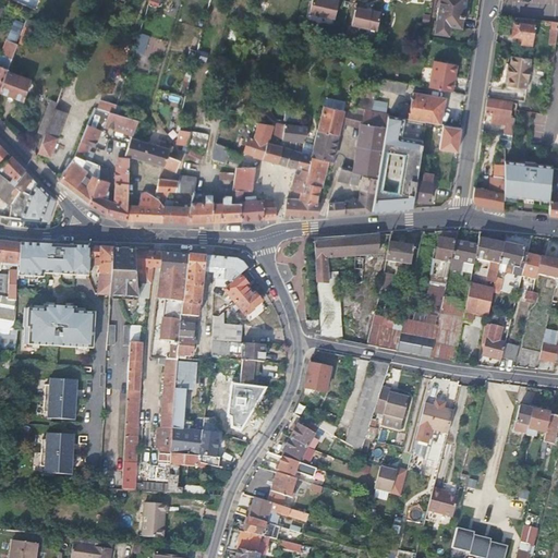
[(98,0),(93,0),(85,22),(91,24),(98,0)]
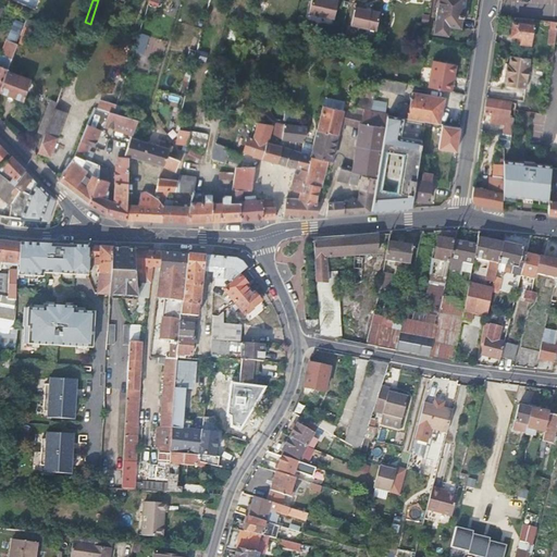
[(337,1),(331,0),(311,0),(308,15),(333,21),(337,1)]
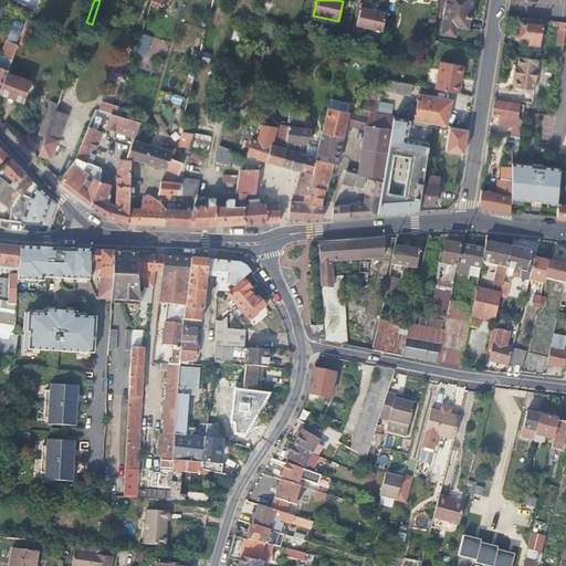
[(446,0),(441,34),(456,37),(457,27),(469,29),(472,0),(446,0)]
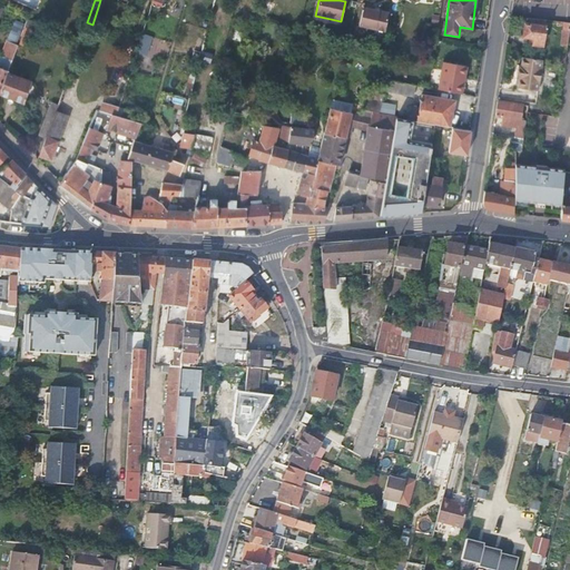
[(387,13),(363,9),(359,28),(383,33),(387,13)]
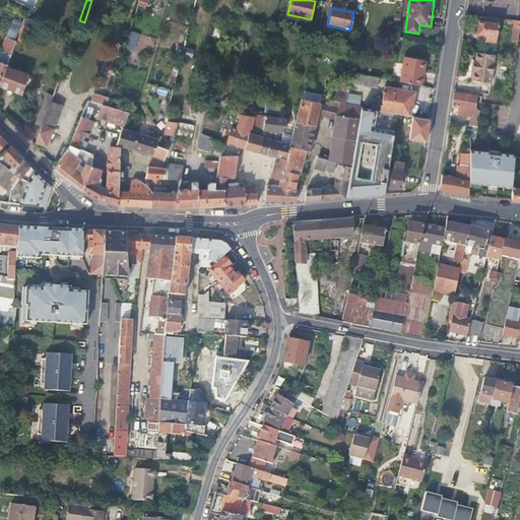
[(500,18),(481,16),(481,21),(479,21),(478,34),(488,35),(486,40),(497,42),(500,18)]
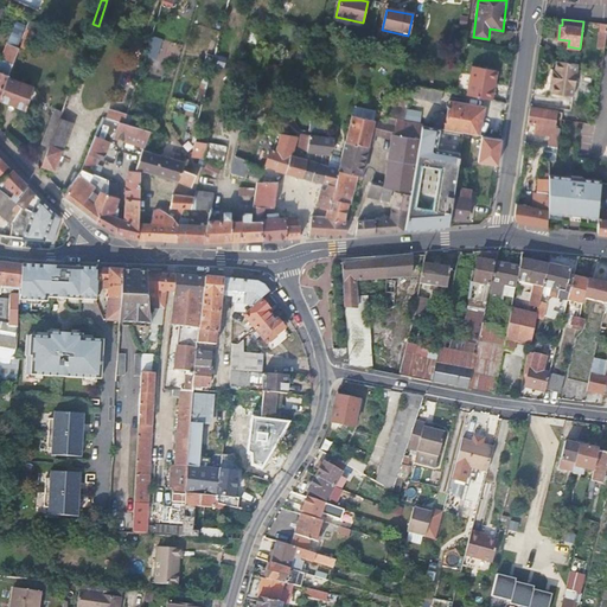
[(8,40),(20,44),(27,25),(16,20),(8,40)]
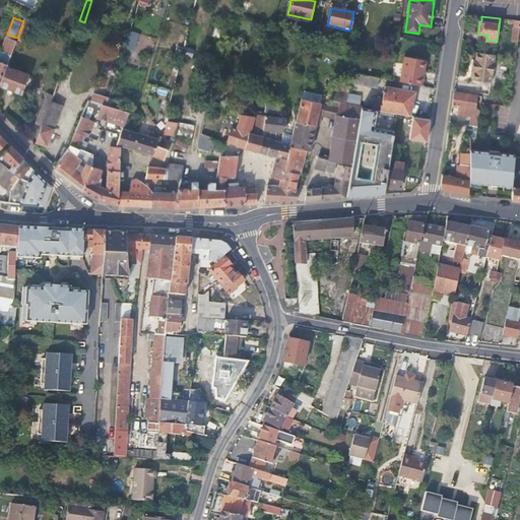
[(30,27),(22,24),(17,38),(17,40),(24,43),(30,27)]
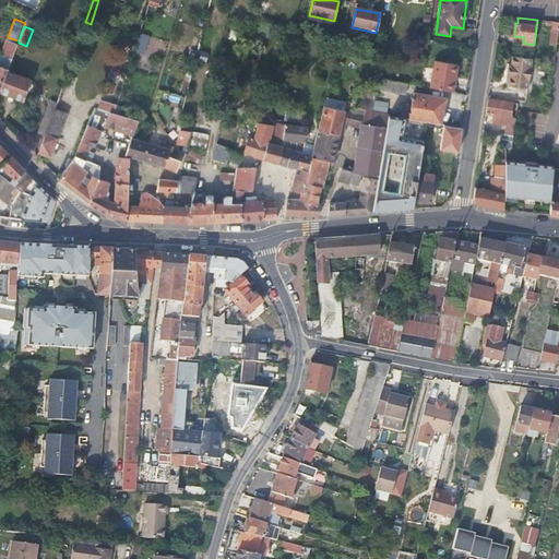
[(149,31),(141,27),(133,51),(143,55),(146,43),(162,47),(163,42),(147,36),(149,31)]
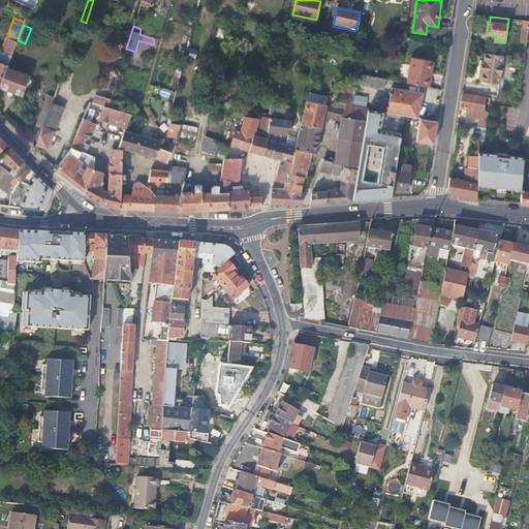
[(11,56),(17,42),(6,38),(1,53),(11,56)]
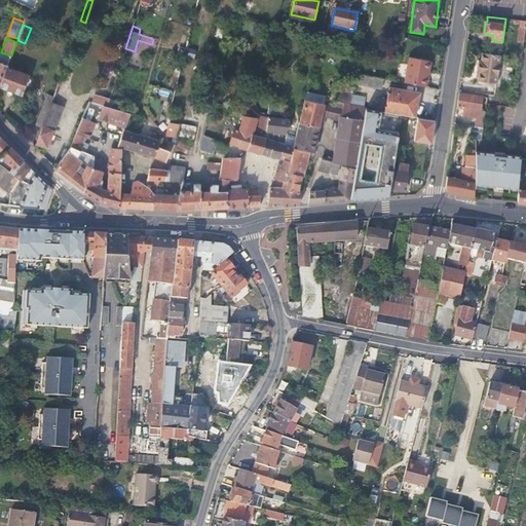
[(414,41),(401,39),(400,45),(413,47),(414,41)]
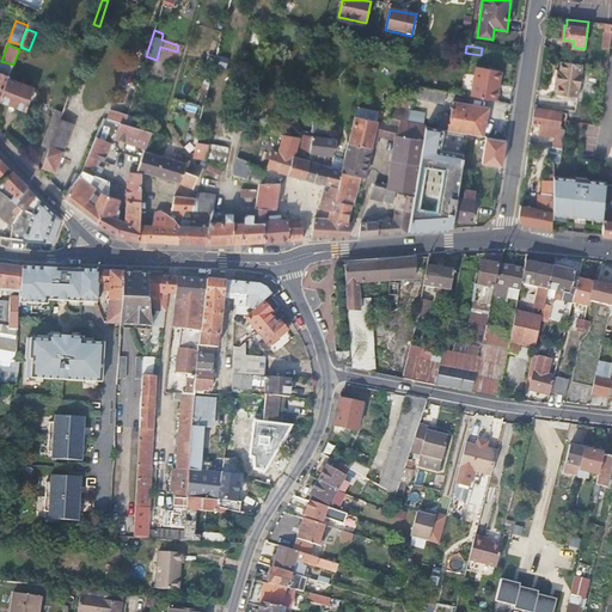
[(476,73),(471,95),(495,99),(499,81),(500,81),(502,72),(478,67),(481,55),(465,53),(463,69),(476,73)]
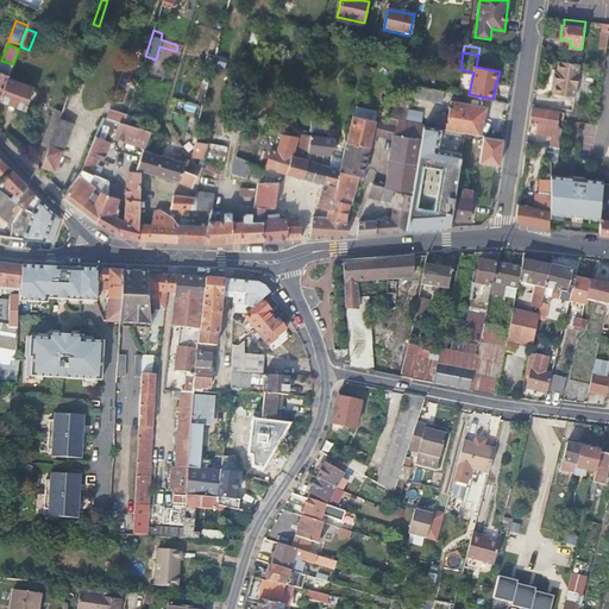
[(579,64),(558,61),(557,70),(554,69),(552,83),(554,85),(554,87),(554,93),(576,95),(579,64)]
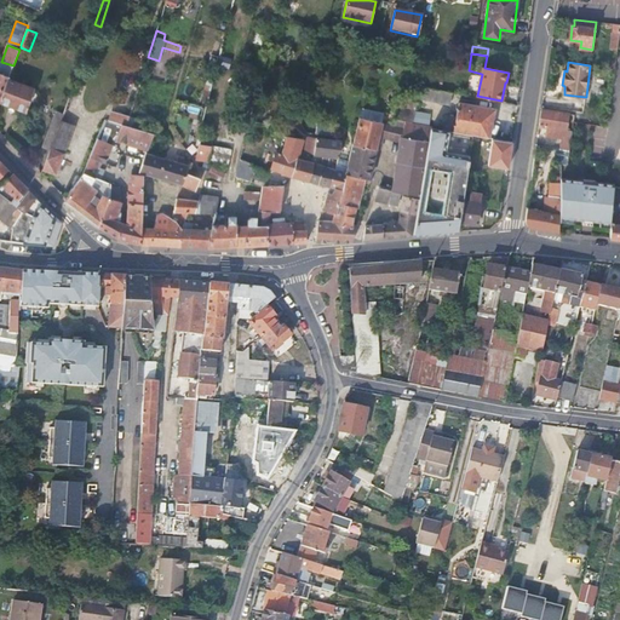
[(460,68),(455,92),(477,96),(482,74),(469,70),(460,68)]
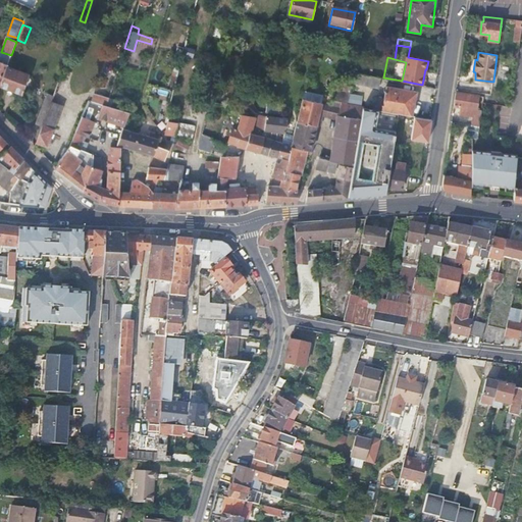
[(29,73),(7,65),(0,84),(0,85),(20,94),(29,73)]
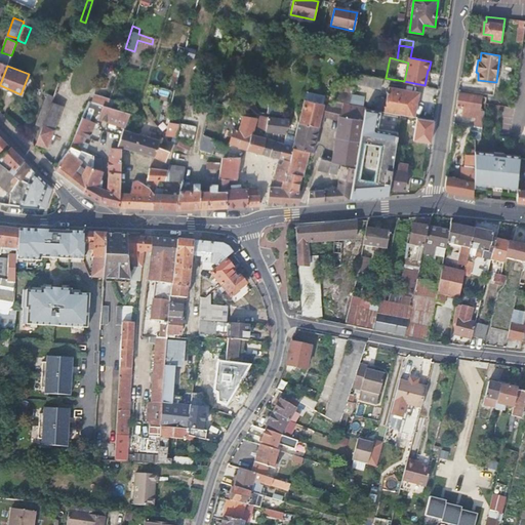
[(386,78),(356,73),(355,80),(374,84),(369,108),(377,109),(378,110),(400,113),(414,116),(418,92),(390,87),(387,97),(379,96),(381,85),(384,85),(386,78)]
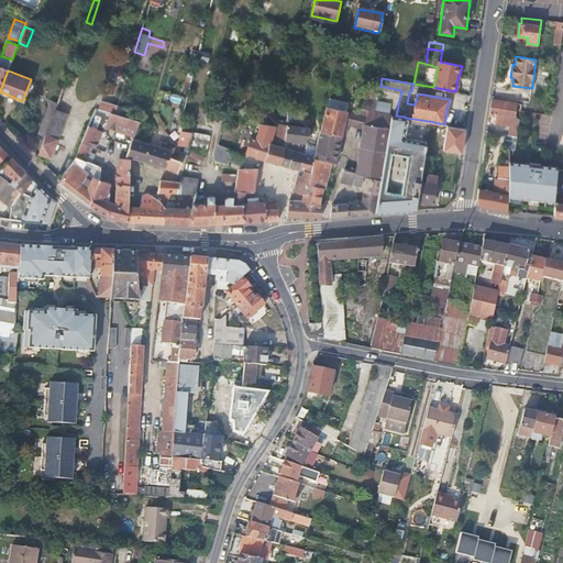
[(188,95),(191,80),(185,79),(180,92),(188,95)]
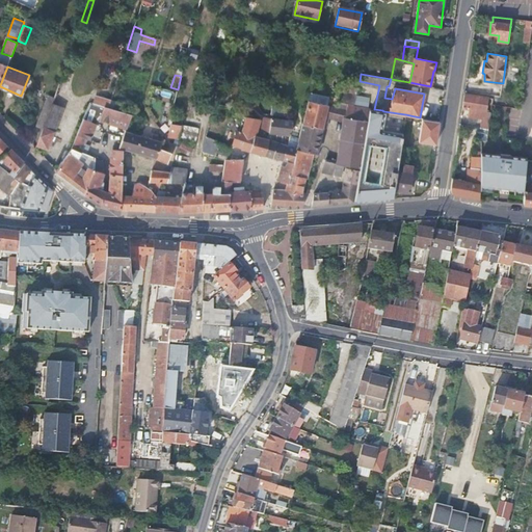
[(54,97),(47,95),(38,116),(46,118),(51,106),(54,97)]
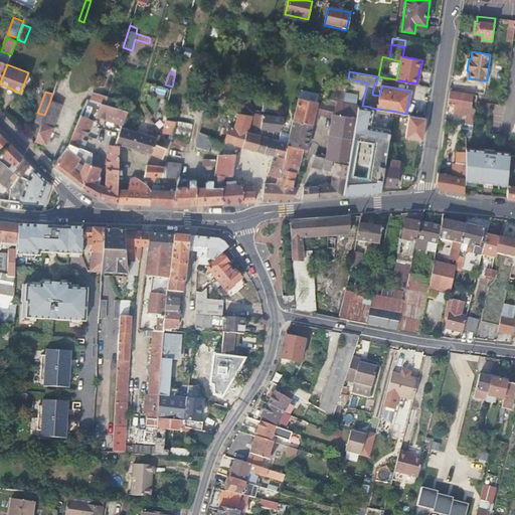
[(108,96),(92,92),(89,101),(98,103),(104,105),(107,98),(108,96)]
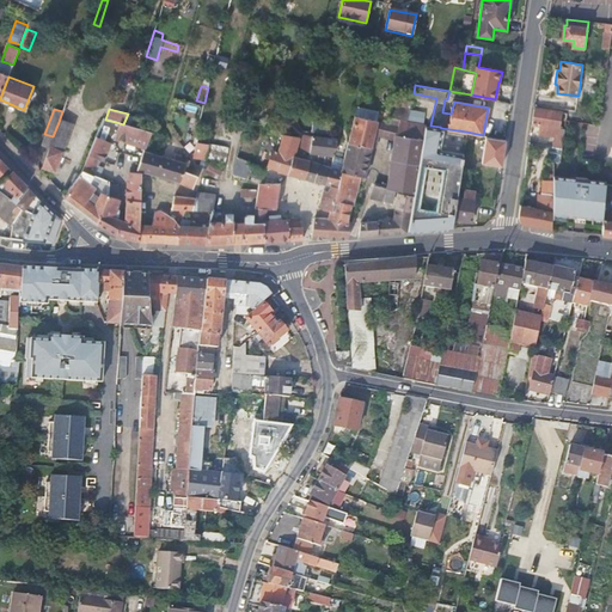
[(562,114),(536,109),(533,124),(542,126),(540,135),(556,138),(555,147),(563,150),(565,129),(560,128),(562,114)]
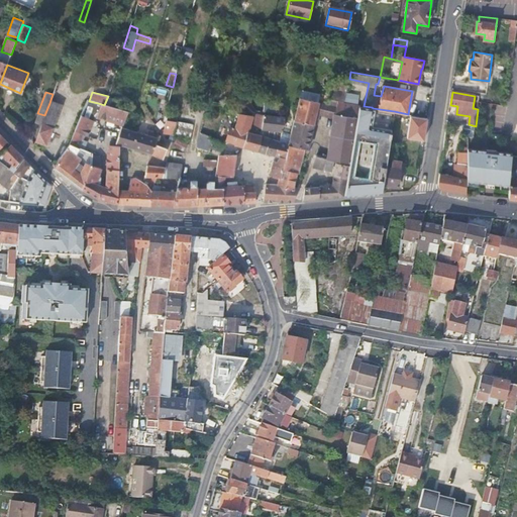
[(115,101),(107,98),(104,105),(113,108),(115,101)]
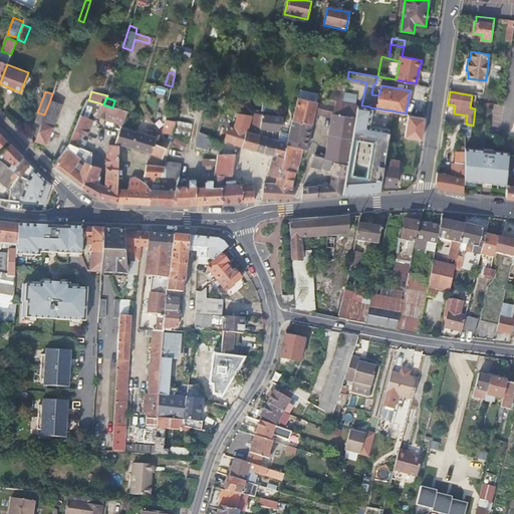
[(315,101),(297,97),(293,115),(287,143),(302,148),(305,149),(311,127),(313,113),(315,101)]
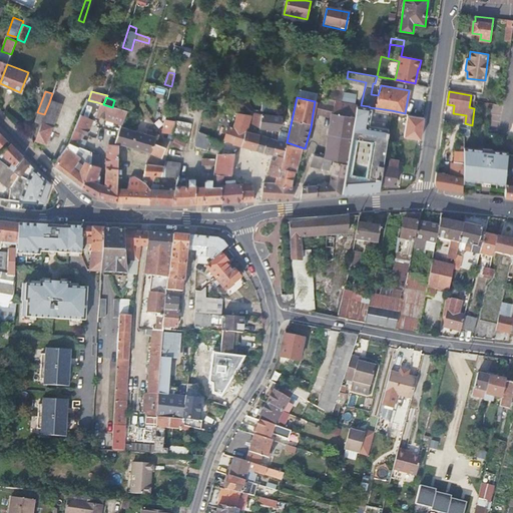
[(81,112),(72,137),(69,144),(78,148),(80,148),(81,146),(83,147),(86,141),(81,139),(83,134),(85,135),(92,120),(97,114),(97,115),(123,122),(127,111),(112,107),(103,104),(97,102),(88,100),(86,99),(81,112)]
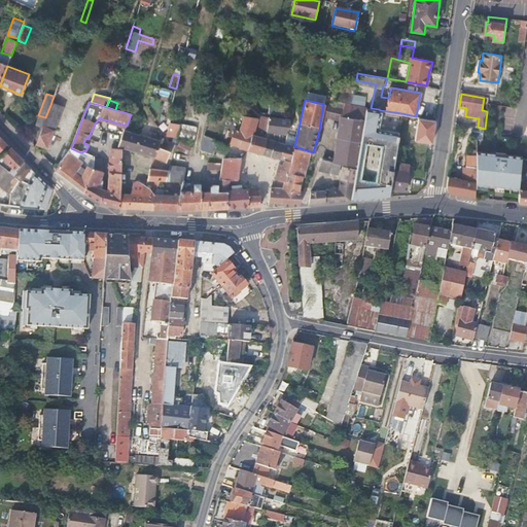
[(345,103),(344,108),(342,121),(335,161),(335,163),(341,164),(343,165),(347,165),(349,166),(356,167),(367,107),(351,104),(345,103)]
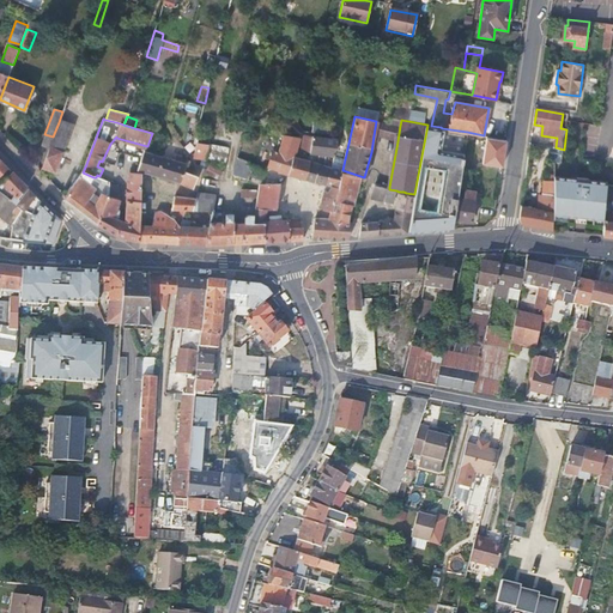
[(267,125),(249,121),(247,128),(254,129),(265,132),(267,125)]
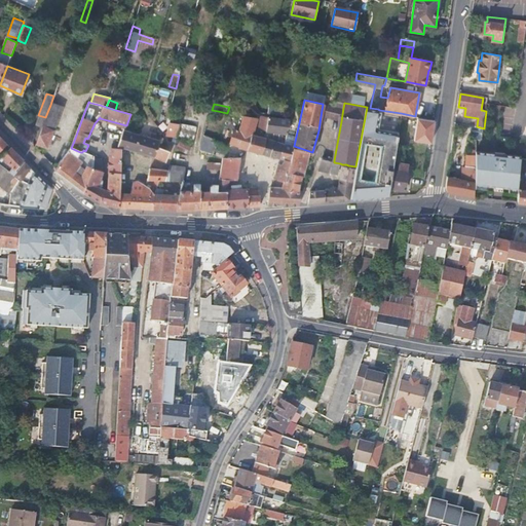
[(343,108),(323,104),(321,116),(341,121),(343,108)]
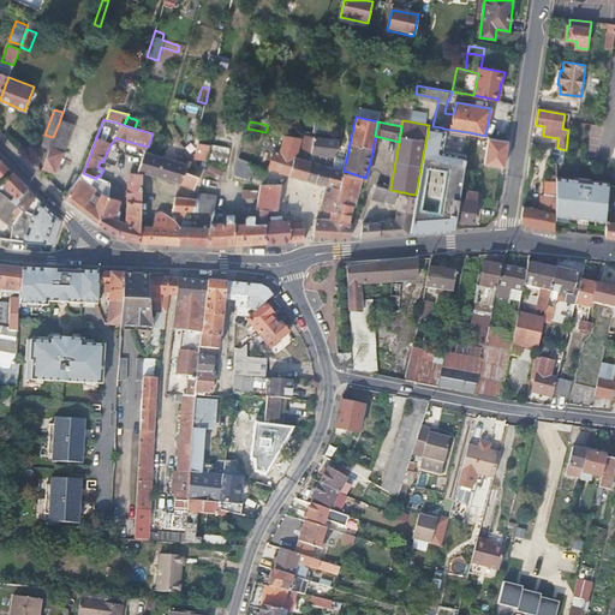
[(47,154),(42,168),(54,172),(71,126),(59,123),(53,137),(47,154)]
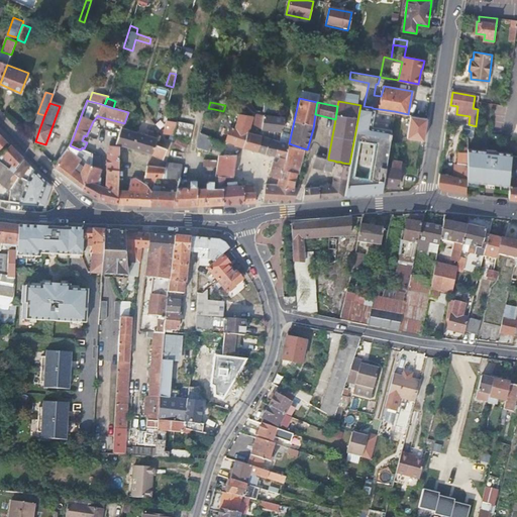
[(349,164),(344,196),(382,193),(383,185),(386,167),(390,142),(390,139),(391,132),(393,122),(393,119),(394,111),(373,108),(372,107),(364,106),(360,105),(349,164)]
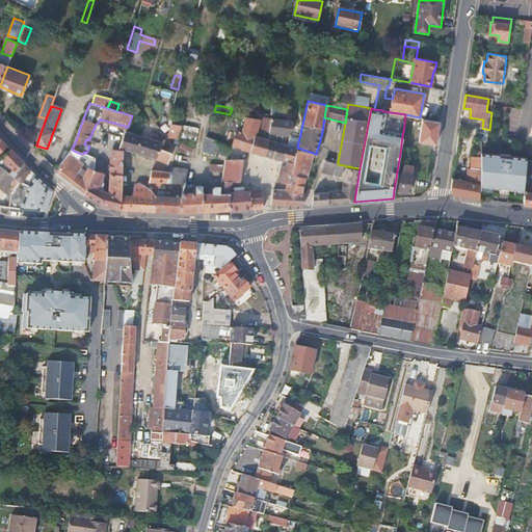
[(181,116),(171,113),(169,124),(171,125),(179,126),(181,116)]
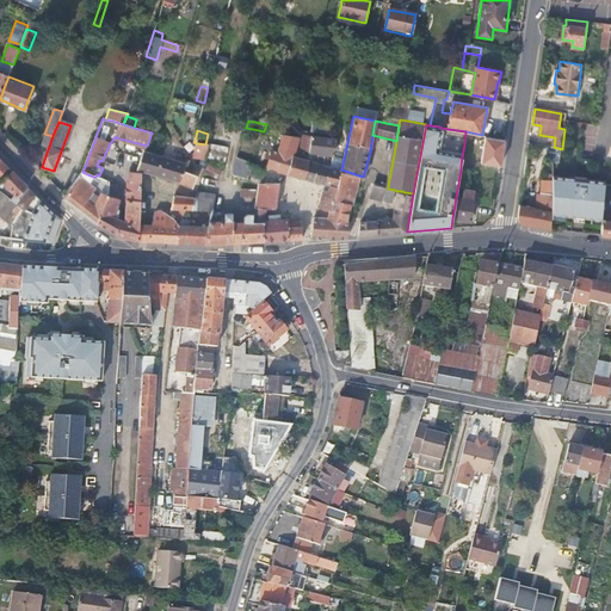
[(489,136),(482,135),(466,131),(464,141),(487,146),(489,136)]
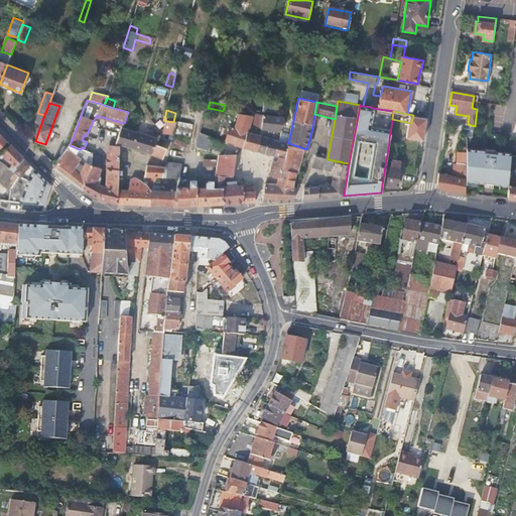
[(44,115),(37,113),(33,126),(39,129),(44,115)]
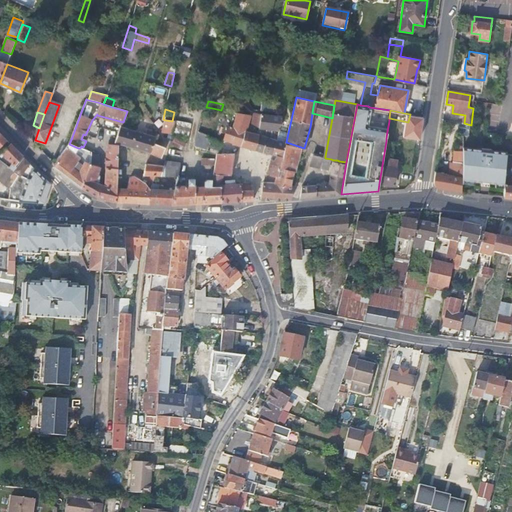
[(238,113),(237,113),(233,127),(228,127),(223,138),(241,147),(253,150),(259,136),(252,134),(246,133),(248,126),(249,115),(241,114),(238,113)]
